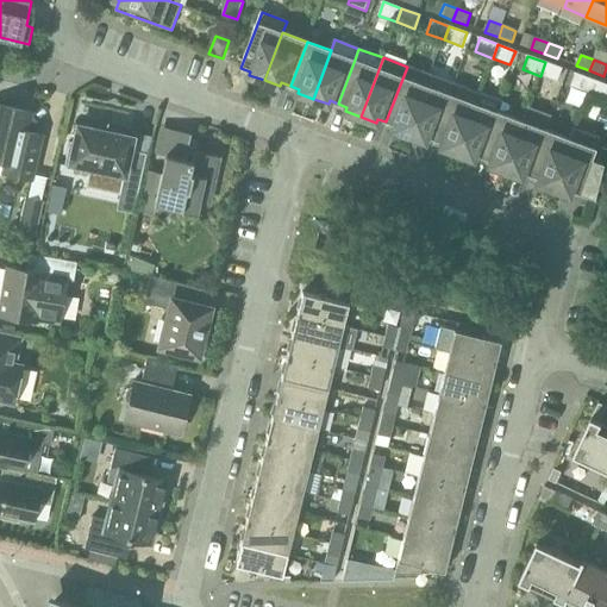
[(563,69),(545,62),(540,76),(558,82),(563,69)]
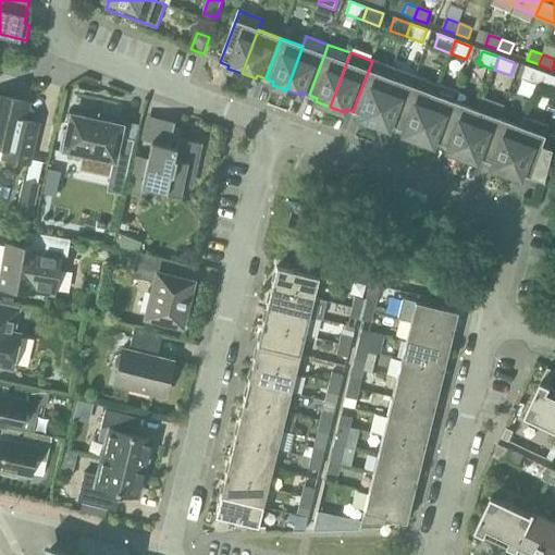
[(374,123),(394,69),(372,61),(353,111),(361,114),(360,118),(374,123)]
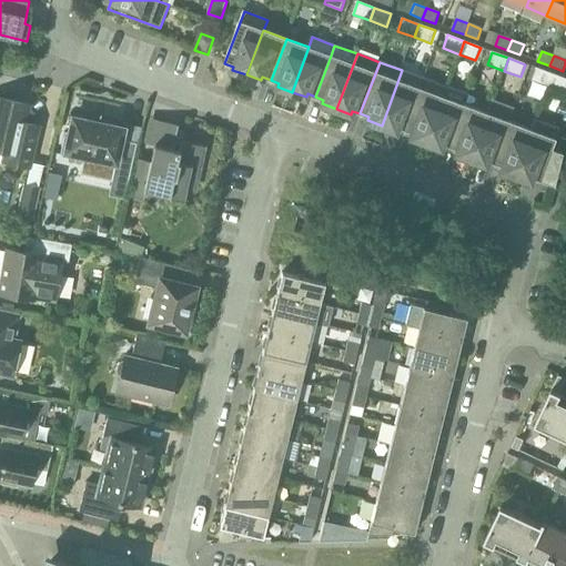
[(549,88),(554,74),(537,69),(533,81),(549,88)]
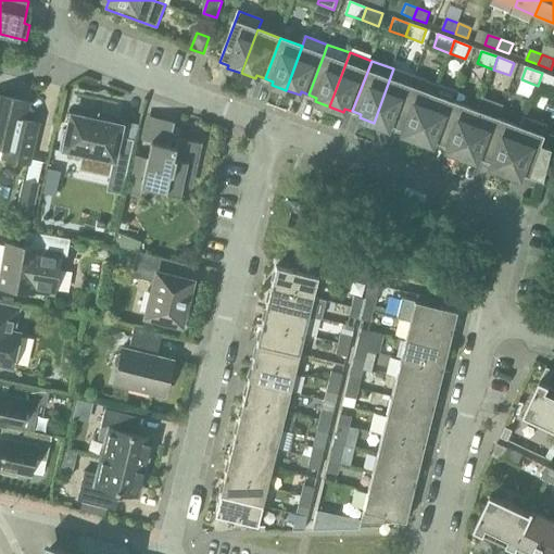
[(397,127),(415,77),(393,68),(374,123),(388,128),(389,125),(397,127)]
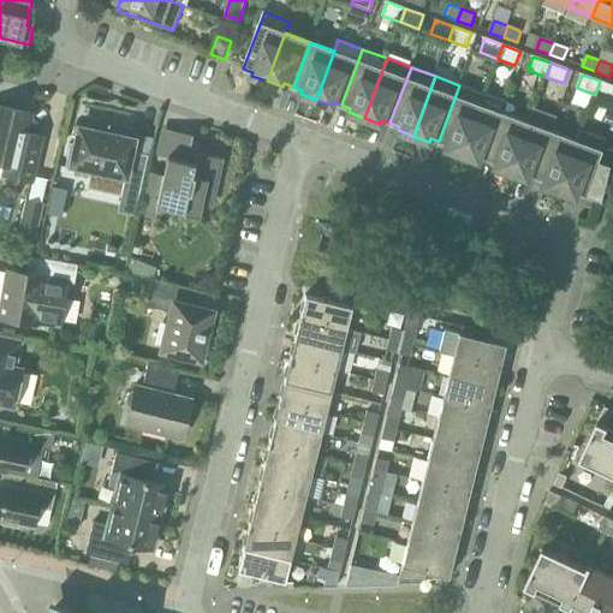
[(612,85),(600,81),(595,95),(612,101),(612,85)]
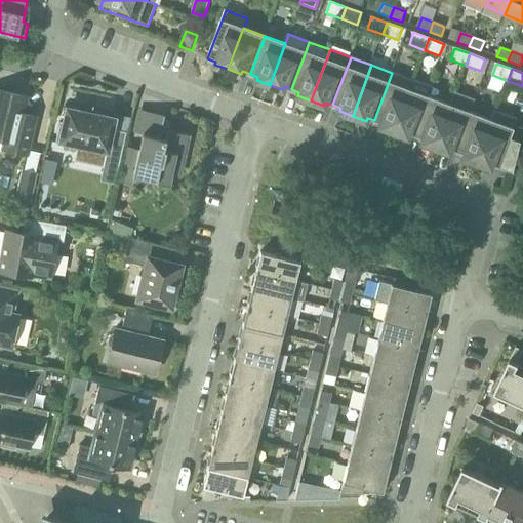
[(394,131),(409,89),(413,80),(392,73),(374,120),(381,123),(380,126),(394,131)]
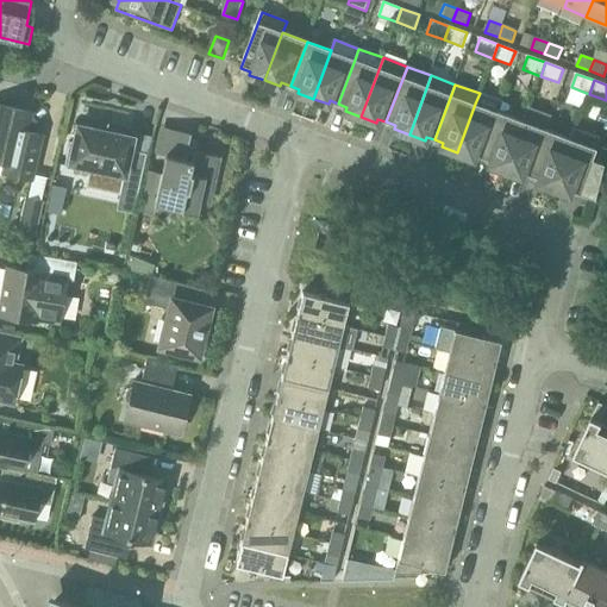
[(482,157),(500,113),(475,104),(457,152),(473,158),(474,155),(482,157)]
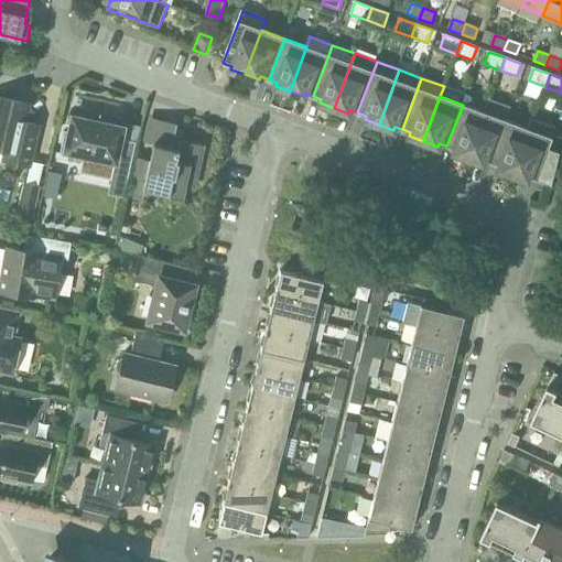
[(31,168),(41,127),(26,123),(30,106),(0,98),(0,149),(6,151),(3,161),(31,168)]
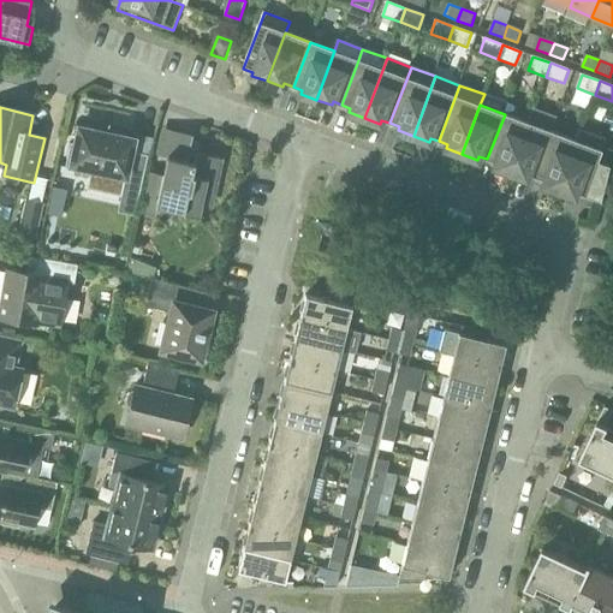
[(510,172),(529,124),(505,114),(487,159),(497,162),(494,166),(510,172)]
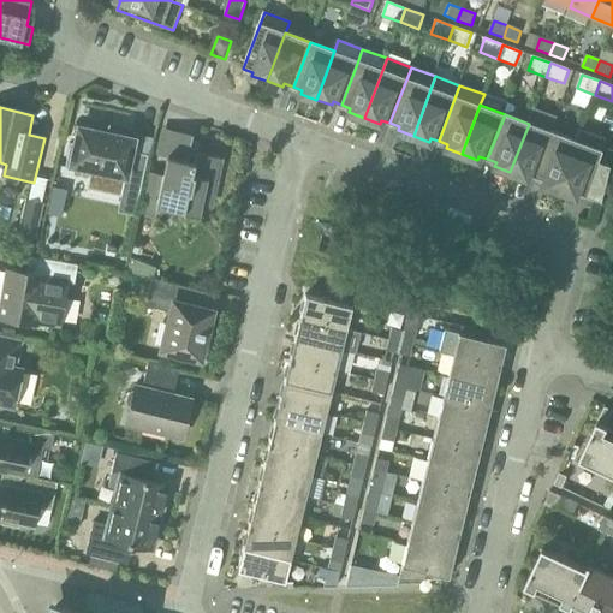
[(536,178),(553,132),(529,124),(510,172),(525,178),(528,174),(536,178)]
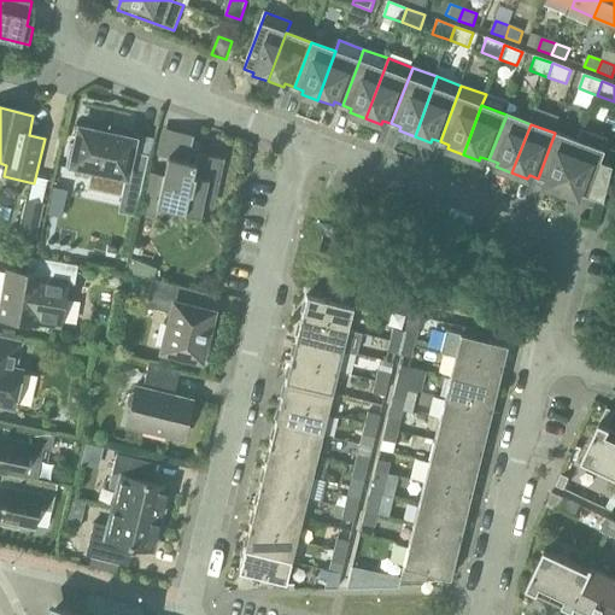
[(94,170),(127,177),(119,214),(136,217),(148,163),(132,159),(136,140),(80,128),(76,145),(72,145),(66,169),(93,175),(94,170)]
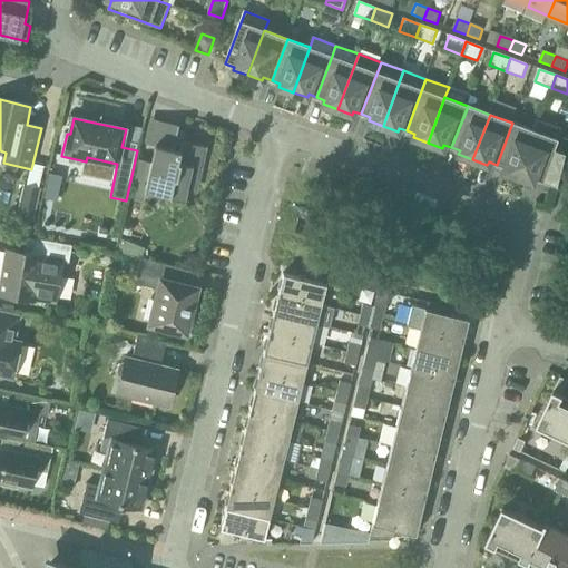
[(557,187),(565,155),(554,150),(561,129),(539,121),(535,131),(518,176),(532,182),(534,178),(557,187)]
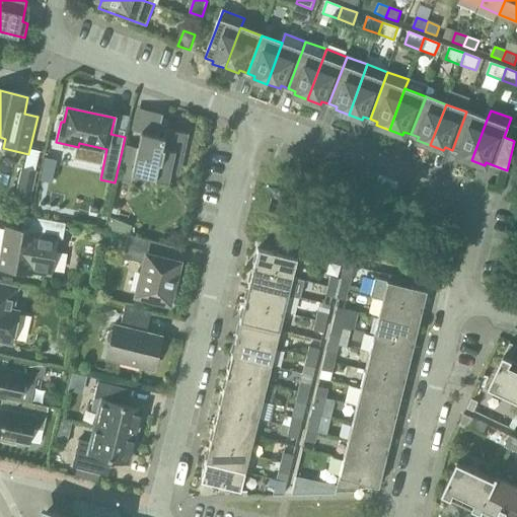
[(471,160),(487,120),(466,112),(452,150),(459,152),(458,155),(471,160)]
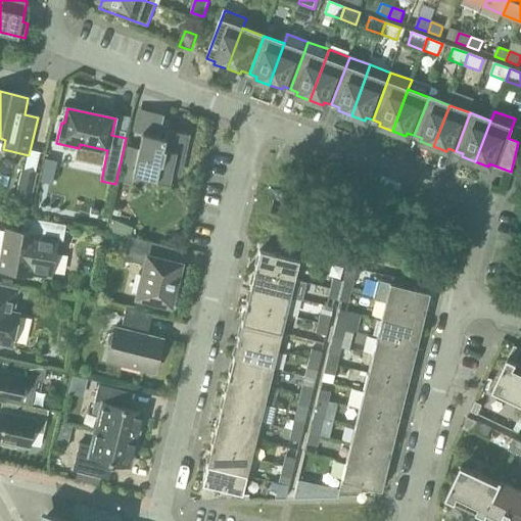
[(133,181),(134,177),(143,179),(148,187),(157,182),(170,184),(174,164),(182,167),(189,137),(191,137),(191,136),(167,130),(164,138),(143,134),(138,159),(126,157),(121,178),(133,181)]
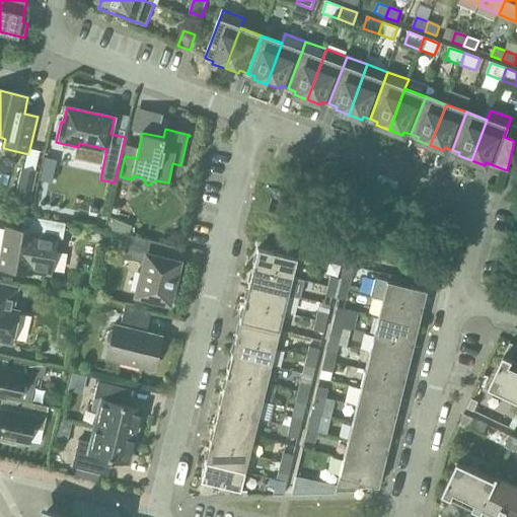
[(17,197),(30,200),(38,172),(23,169),(17,197)]
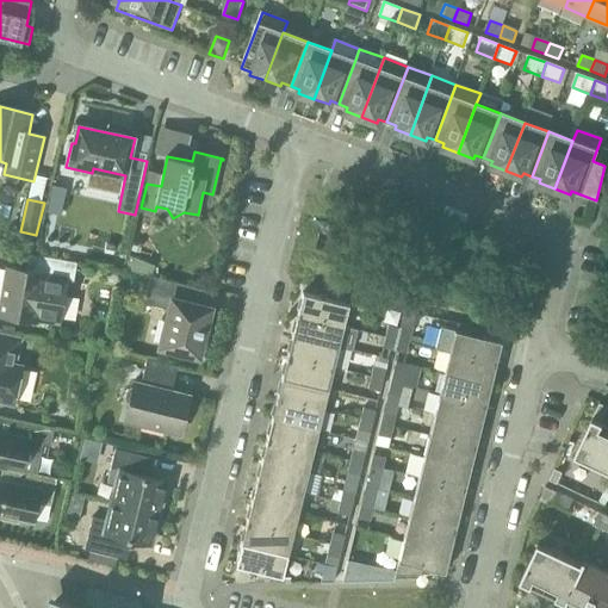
[(29,275),(29,273),(8,270),(0,316),(36,322),(36,321),(60,326),(67,281),(75,283),(78,265),(39,258),(36,277),(29,275)]
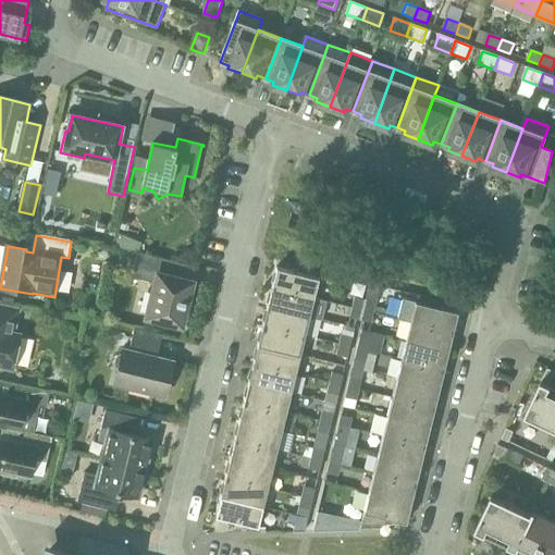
[(133,239),(130,250),(139,254),(140,254),(143,244),(133,239)]
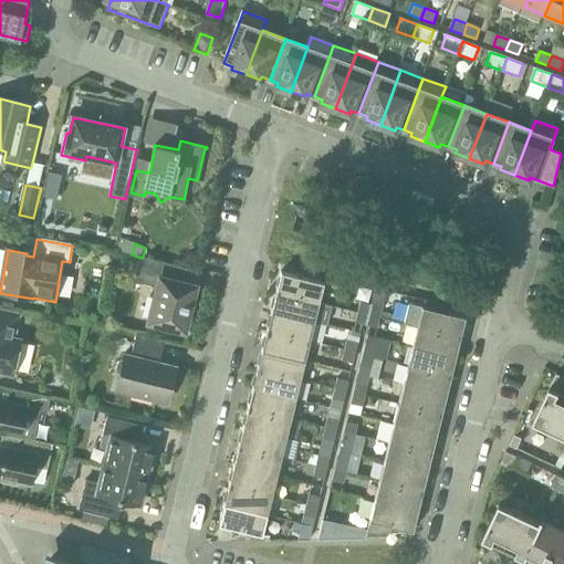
[(185,332),(197,286),(178,282),(181,268),(143,258),(142,258),(137,272),(145,274),(143,284),(157,289),(148,323),(155,325),(155,329),(174,333),(175,330),(185,332)]
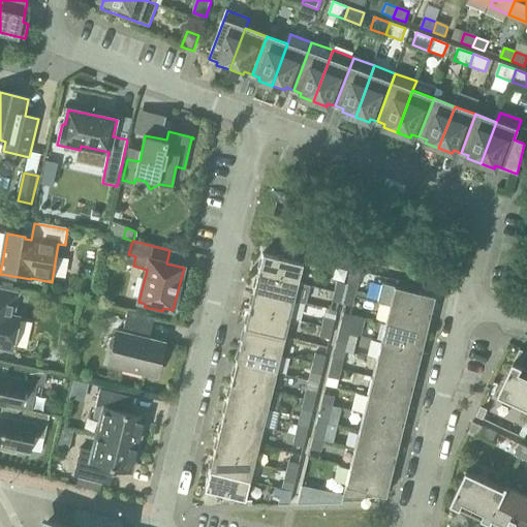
[(259,274),(299,283),(304,265),(264,255),(259,274)]
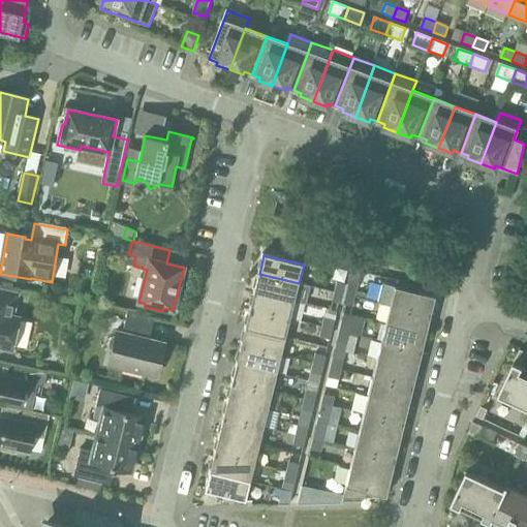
[(347,285),(348,286),(358,288),(362,273),(351,271),(347,285)]
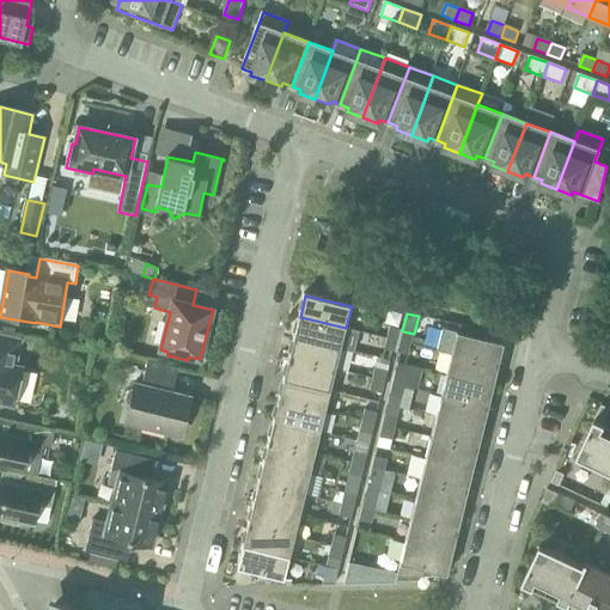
[(294,337),(341,349),(346,328),(300,317),(294,337)]
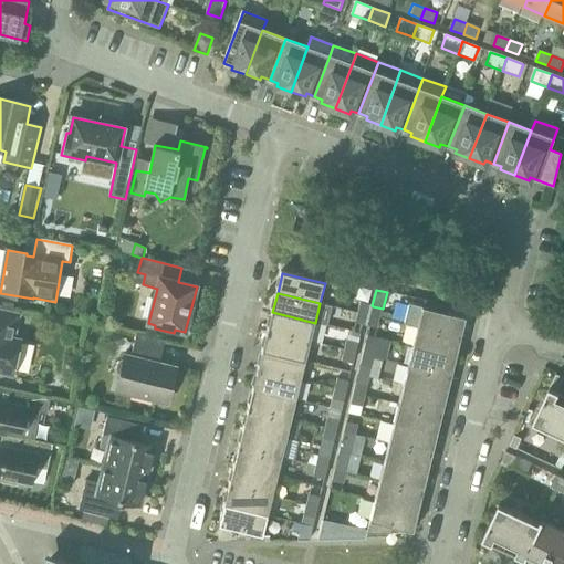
[(359,313),(371,315),(373,306),(372,305),(362,303),(359,313)]
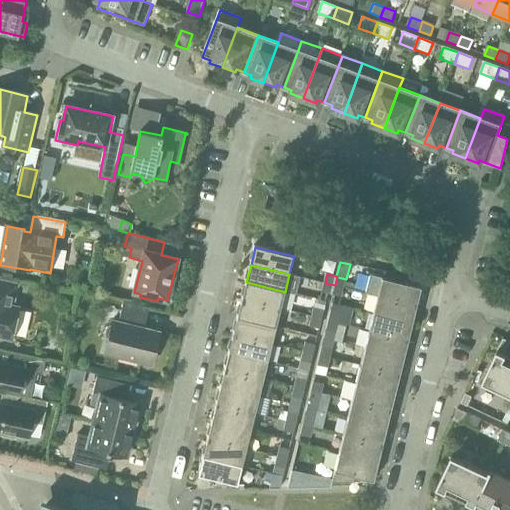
[(366,293),(378,296),(417,306),(421,288),(371,275),(366,293)]
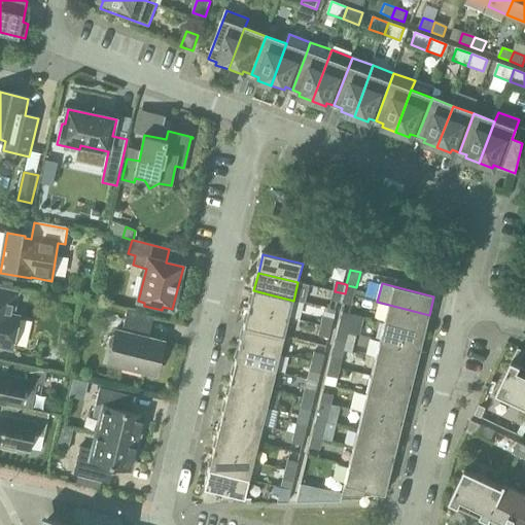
[(347,285),(345,293),(354,296),(356,287),(347,285)]
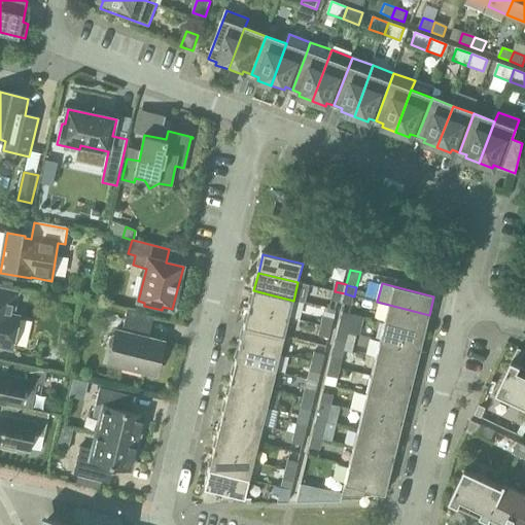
[(0,346),(12,350),(20,317),(13,316),(19,293),(0,289),(0,346)]
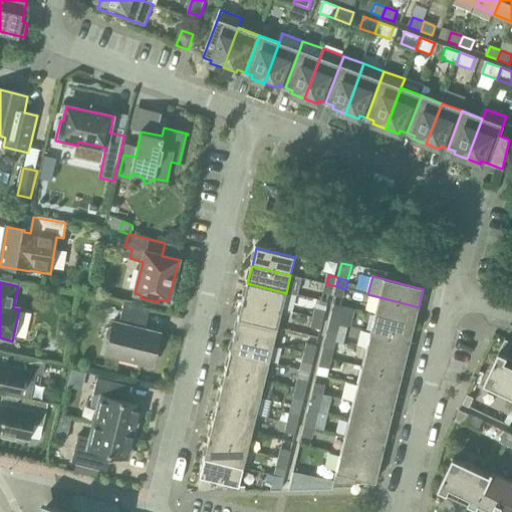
[(286,293),(247,283),(243,301),(282,310),(286,293)]
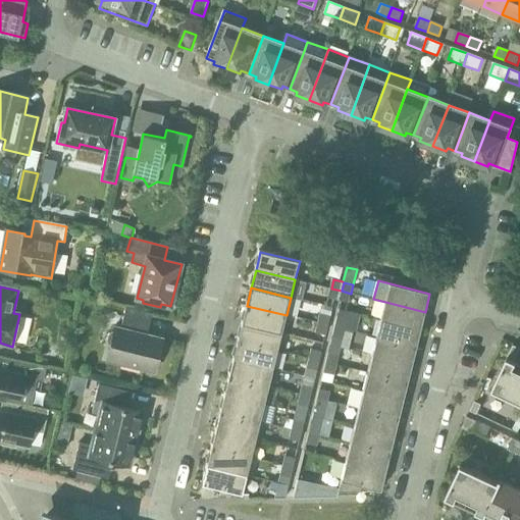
[(340,301),(342,291),(331,289),(328,298),(335,300),(340,301)]
